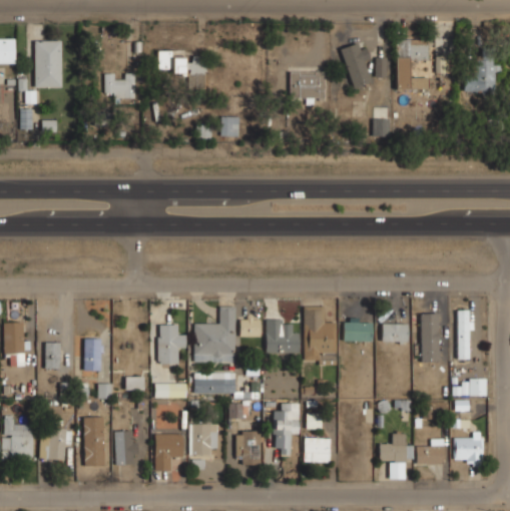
[(16,38),(0,38),(0,63),(17,63),(16,38)]
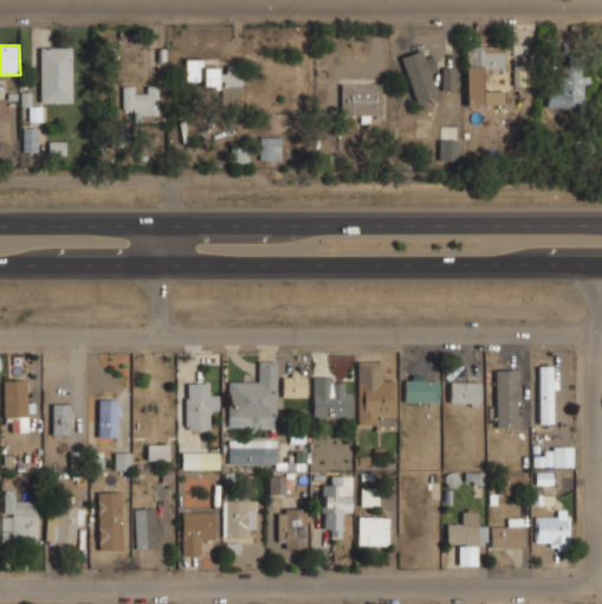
[(468,107),(507,107),(507,91),(486,91),(486,71),(507,71),(507,46),(468,46),(468,107)]
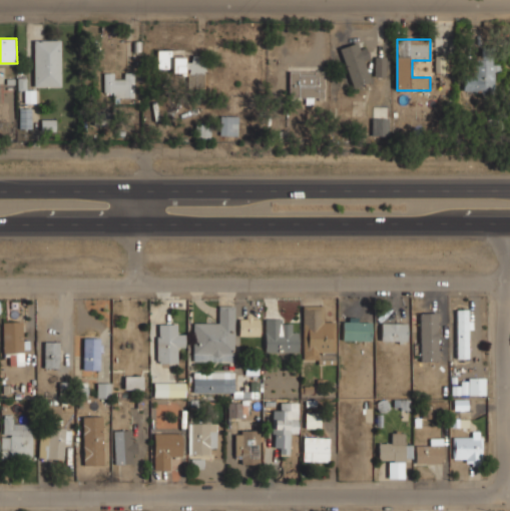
[(63,87),(63,41),(35,41),(35,87),(63,87)]
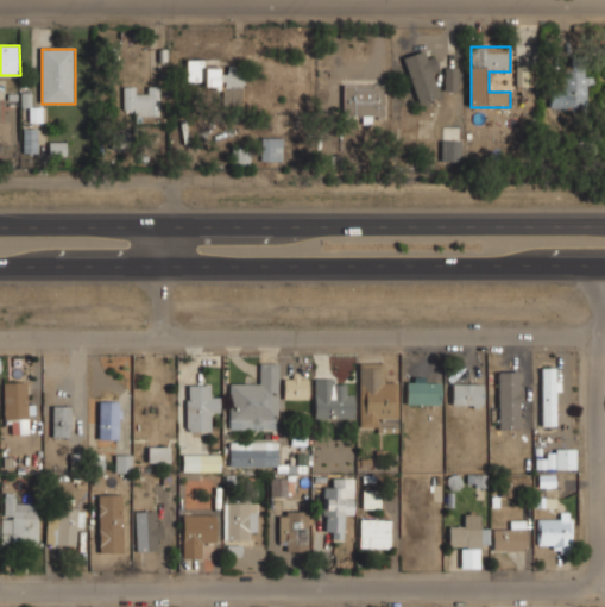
[(418,105),(443,98),(430,50),(405,57),(418,105)]
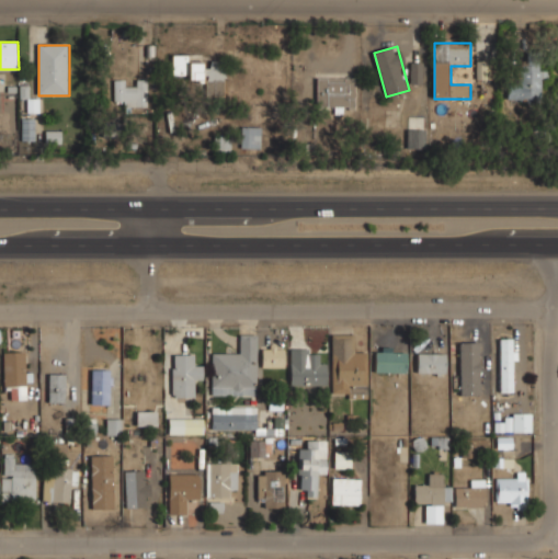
[(227,59),(174,59),(174,78),(188,78),(188,86),(207,84),(207,98),(227,98),(227,59)]
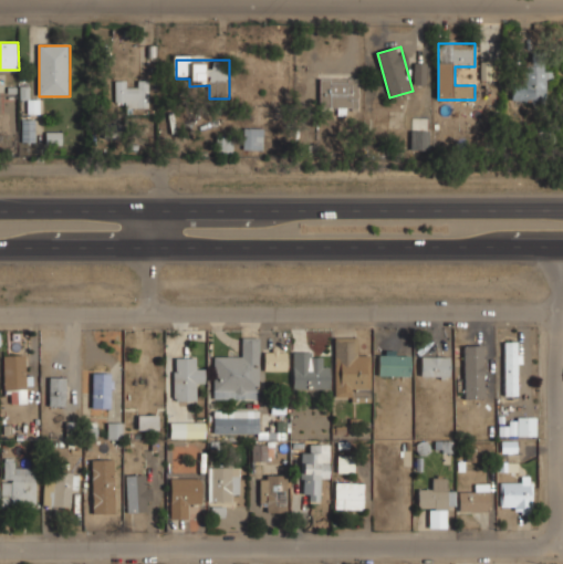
[(428,86),(427,63),(415,63),(415,86),(428,86)]
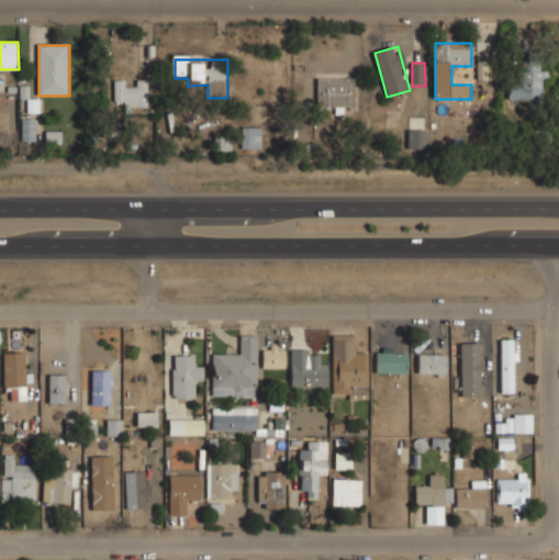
[(510,101),(545,104),(548,74),(541,73),(543,66),(520,64),(518,82),(512,82),(510,101)]
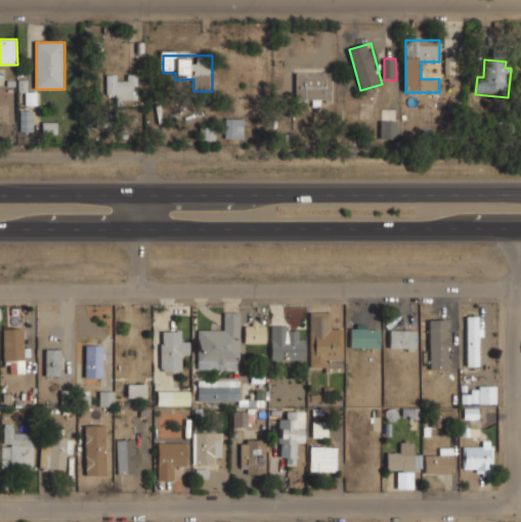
[(453,60),(446,60),(446,76),(454,76),(453,60)]
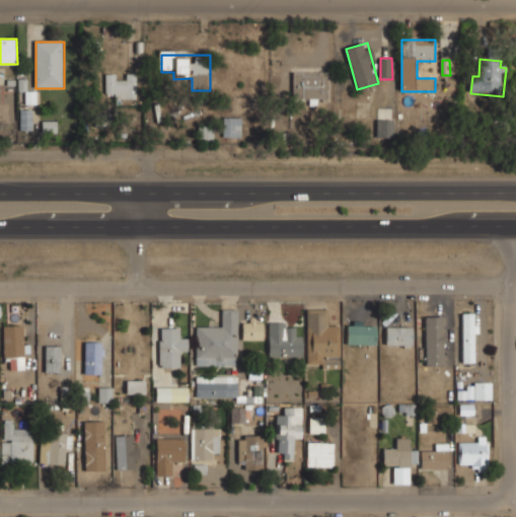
[(294,73),(294,100),(328,100),(328,73),(294,73)]
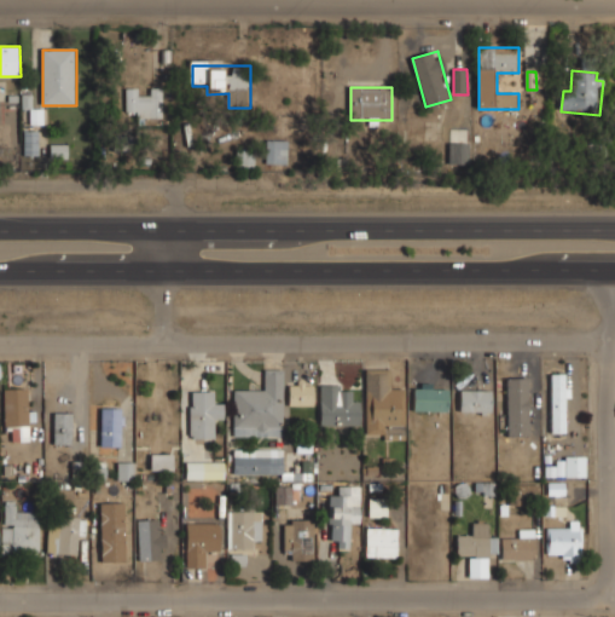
[(127,90),(127,119),(163,119),(163,90),(127,90)]
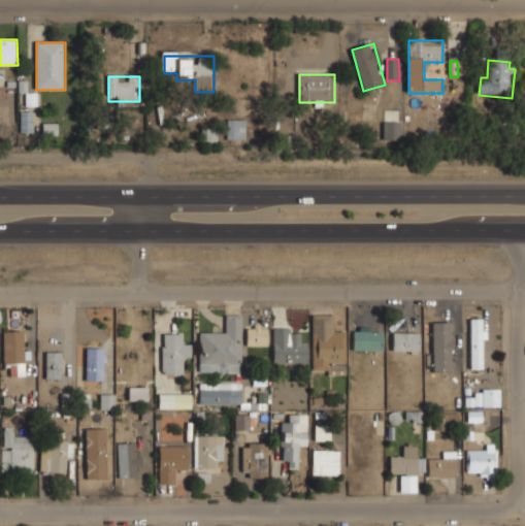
[(37,93),(27,93),(27,106),(37,106),(37,93)]
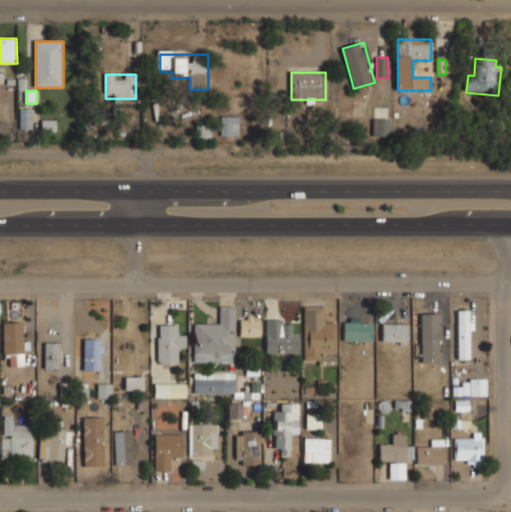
[(34,108),(20,108),(20,131),(34,131),(34,108)]
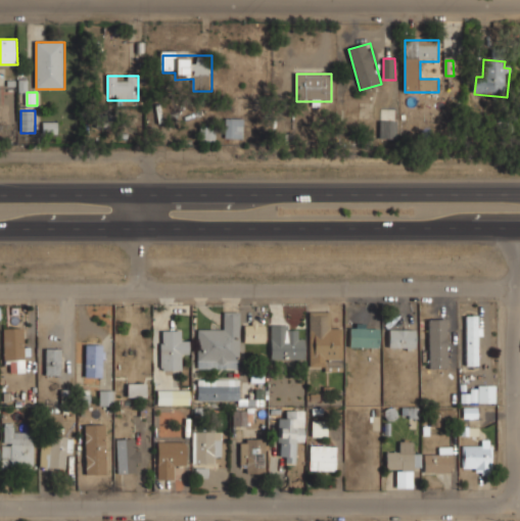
[(244,120),(226,120),(226,139),(244,139),(244,120)]
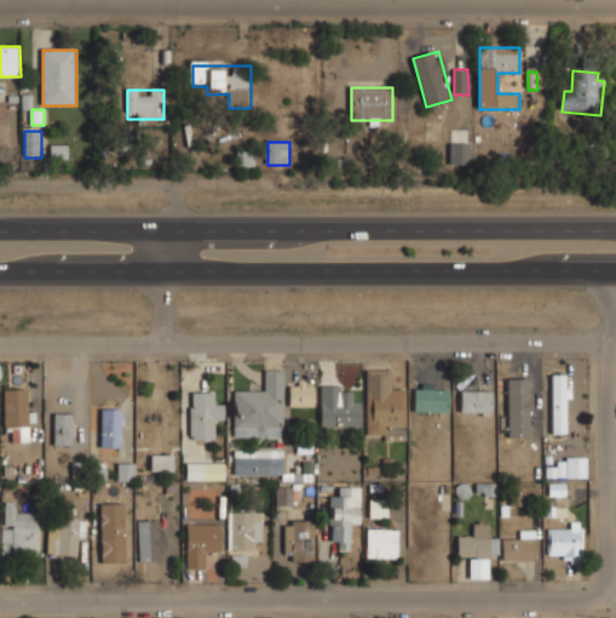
[(471,165),(471,143),(450,143),(450,165),(471,165)]
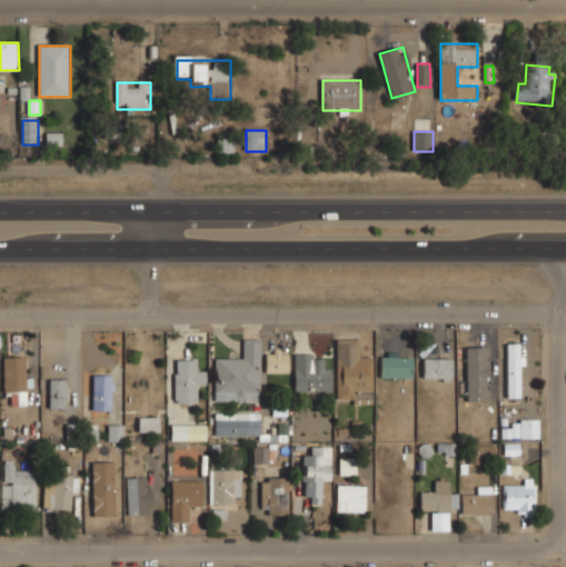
[(48,136),(48,148),(65,148),(63,135),(48,136)]
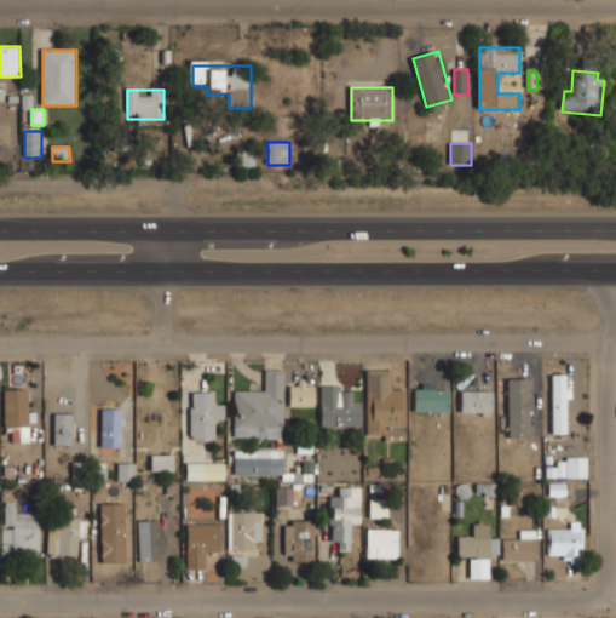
[(239,170),(257,169),(257,153),(239,154),(239,170)]
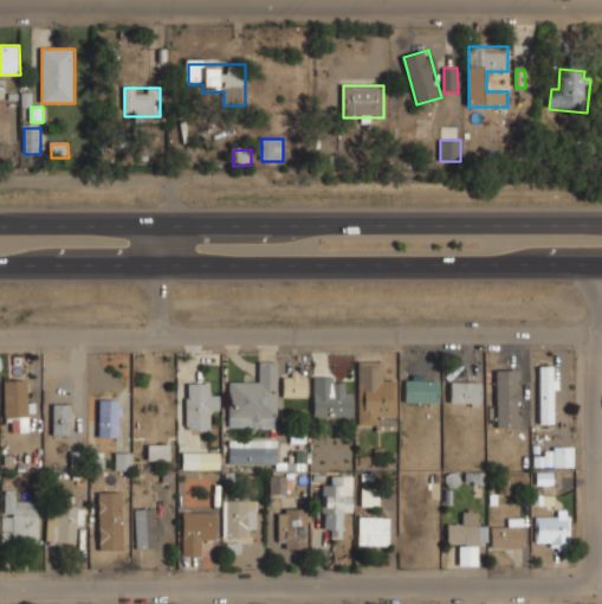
[(230,429),(279,429),(279,361),(256,361),(256,383),(230,383),(230,429)]
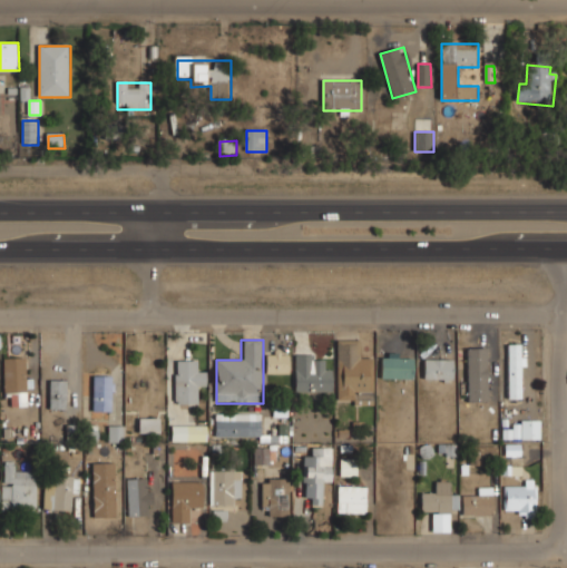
[(339,399),(373,399),(372,361),(360,361),(360,341),(338,341),(339,399)]
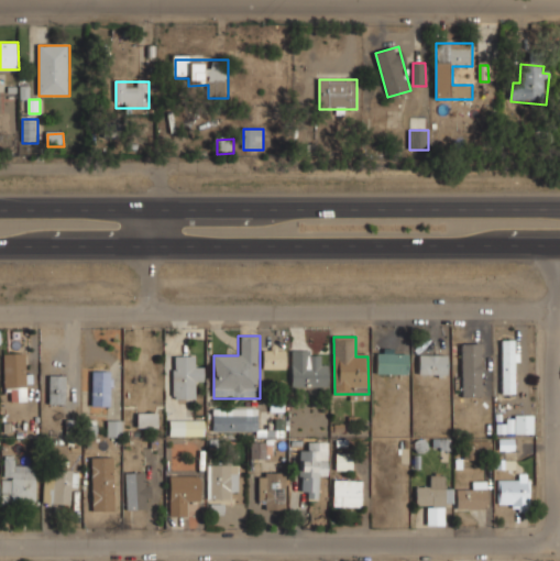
[(503,341),(503,395),(519,395),(519,341),(503,341)]
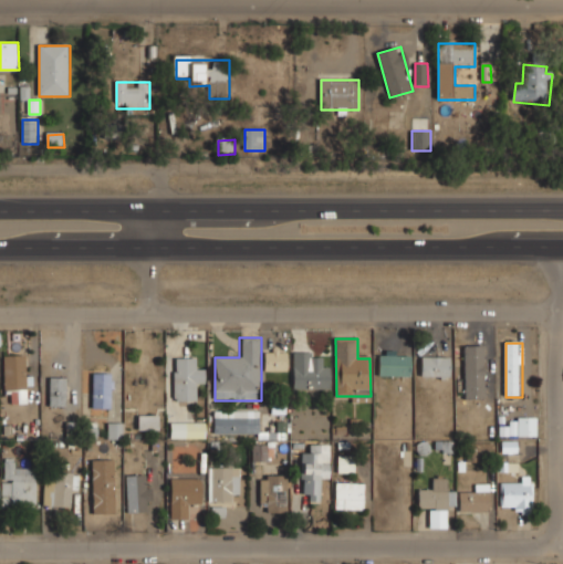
[(486,400),(486,345),(466,345),(466,400),(486,400)]
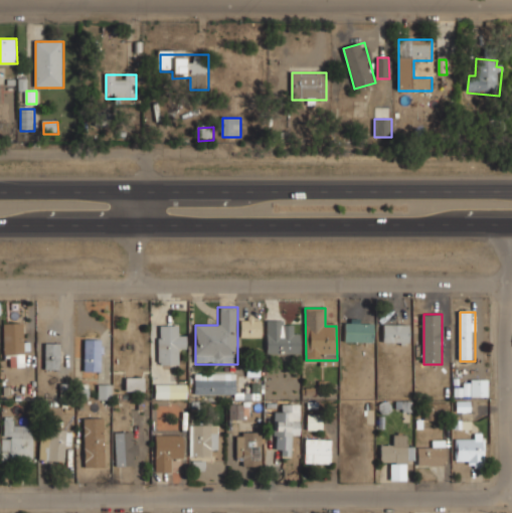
[(263,339),(263,318),(241,318),(241,339),(263,339)]
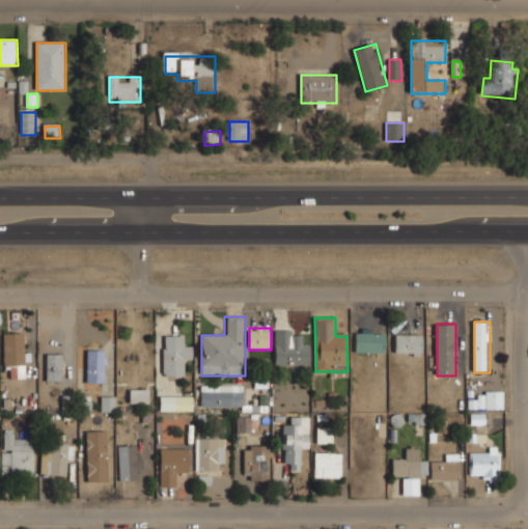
[(310,366),(310,340),(301,340),(301,330),(275,330),(275,366),(310,366)]
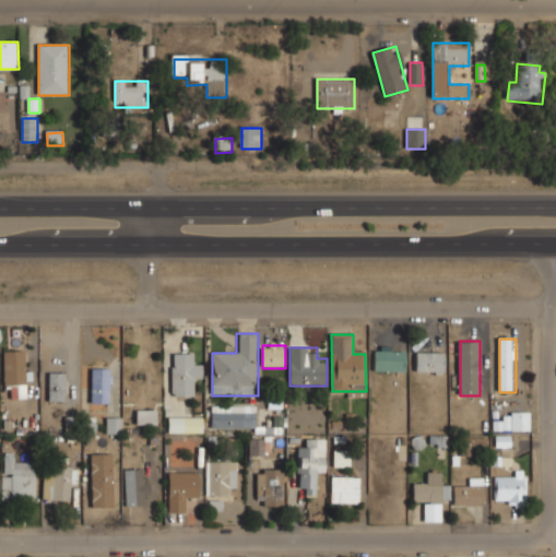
[(6,399),(31,399),(31,371),(26,371),(26,352),(6,352),(6,399)]
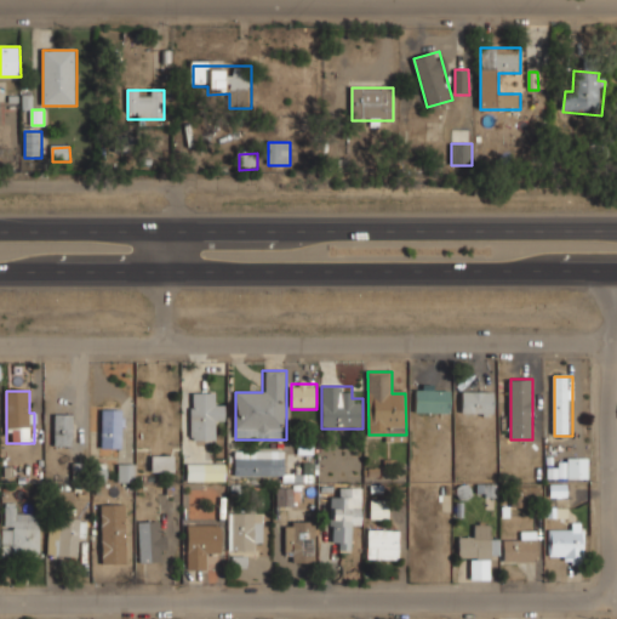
[(416,414),(451,414),(451,391),(416,391),(416,414)]
